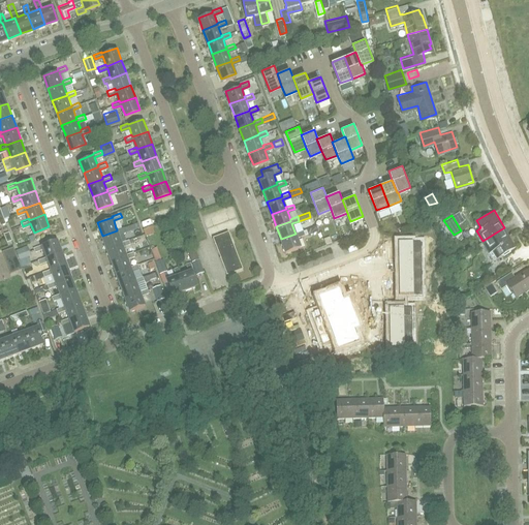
[(303,228),(304,233),(305,233),(305,234),(318,228),(316,223),(303,228)]
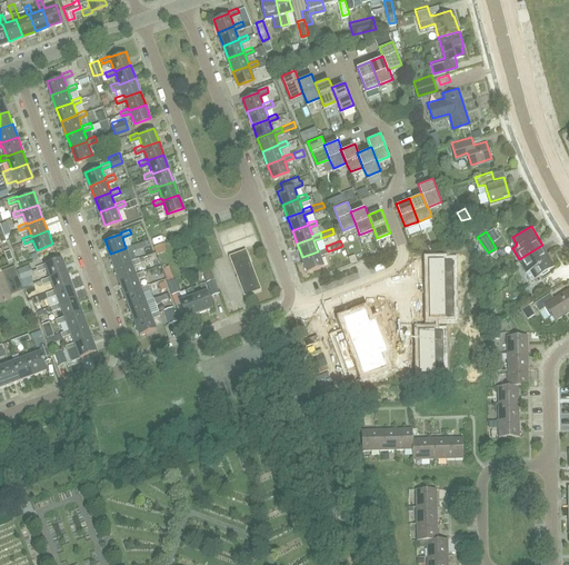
[(130,259),(127,250),(136,247),(133,243),(126,246),(126,248),(110,254),(115,267),(131,260),(130,259)]
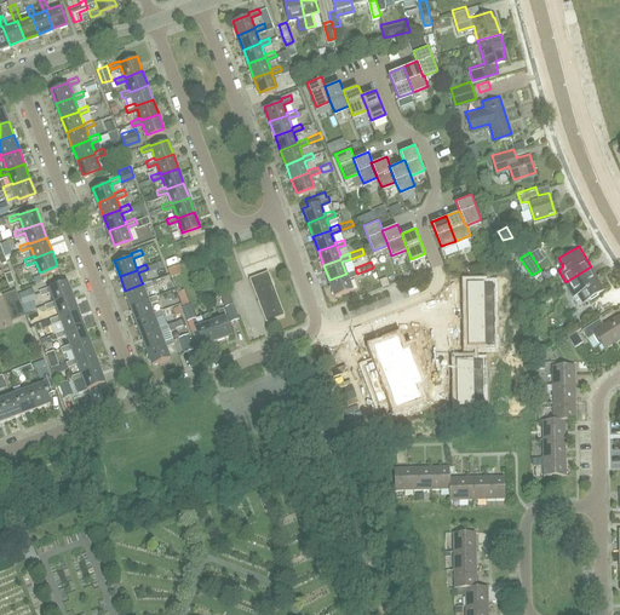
[(591,266),(566,282),(573,294),(579,291),(584,299),(603,287),(591,266)]
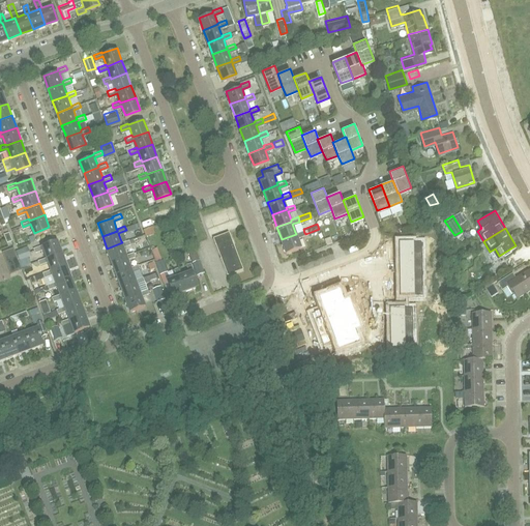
[(7,239),(12,237),(9,229),(3,231),(7,239)]
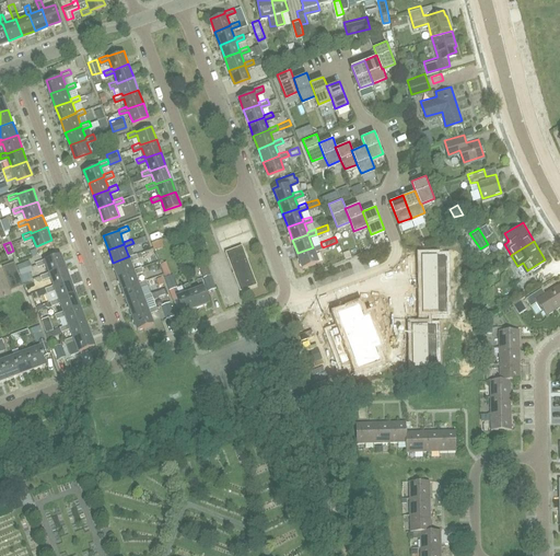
[(321,242),(312,245),(313,247),(298,253),(302,266),(317,261),(314,250),(322,247),(322,246),(321,242)]
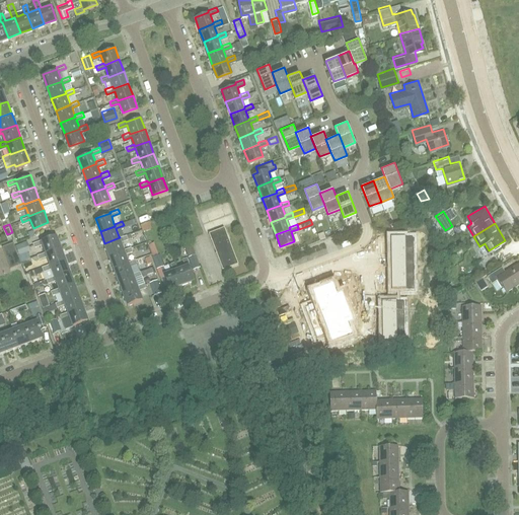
[(222,267),(237,262),(224,225),(209,230),(211,237),(222,267)]
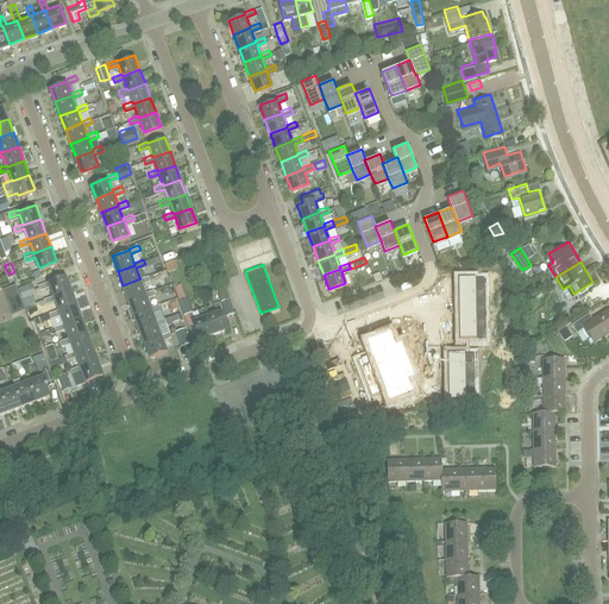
[(54,295),(70,288),(66,274),(49,280),(49,278),(39,282),(41,288),(50,284),(54,293),(54,295)]
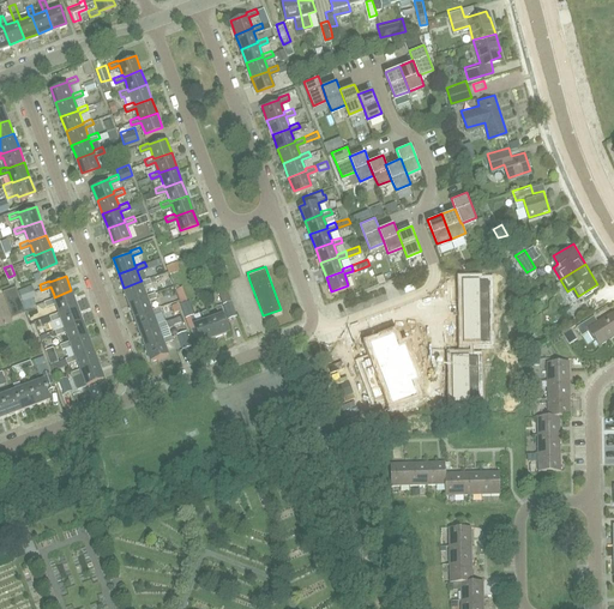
[(145,293),(143,284),(151,281),(150,276),(140,279),(142,281),(124,288),(130,301),(146,295),(145,293)]
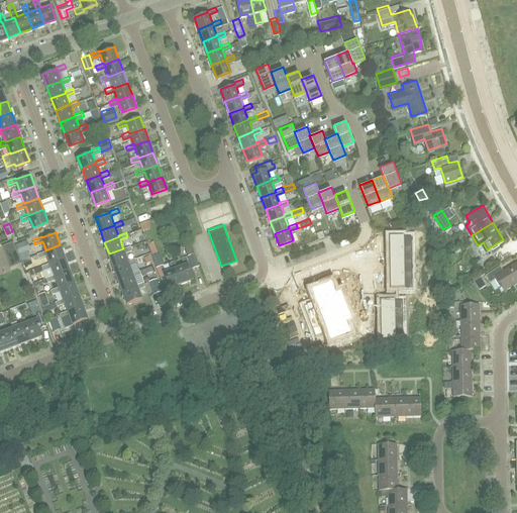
[(411,234),(389,234),(389,247),(411,247),(411,234)]
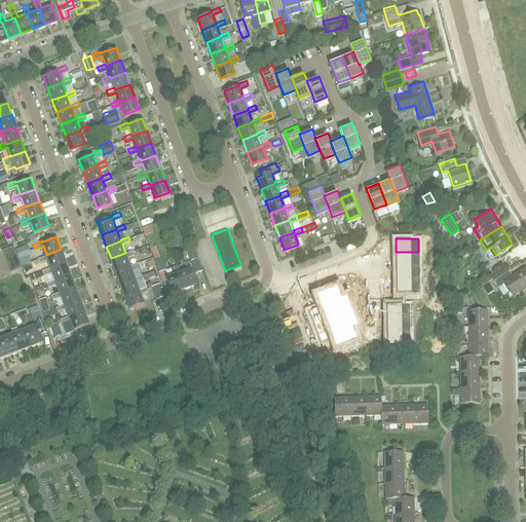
[(20,256),(31,251),(27,241),(15,246),(20,256)]
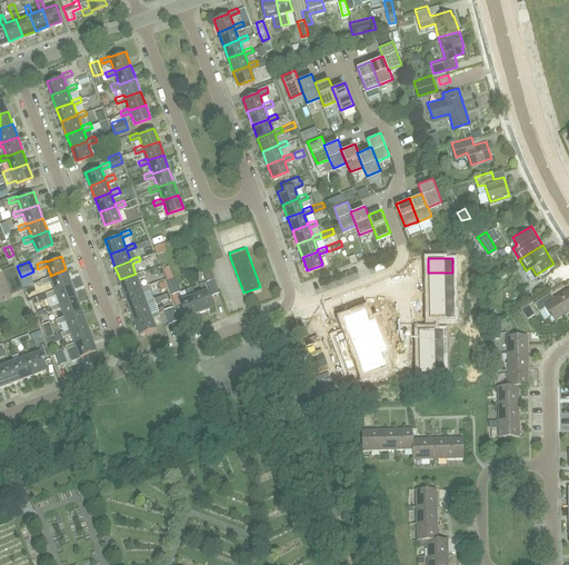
[(5,273),(18,268),(17,266),(16,263),(2,267),(5,273)]
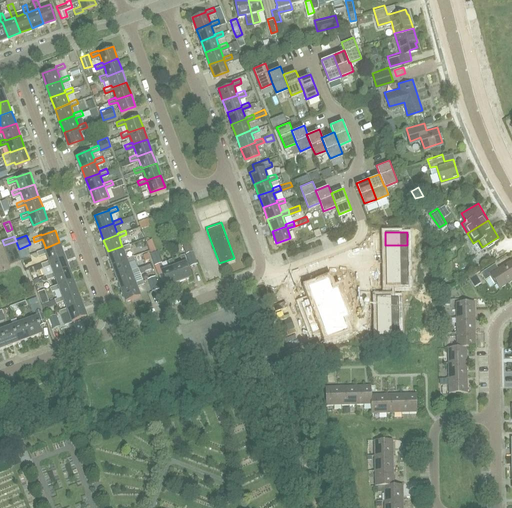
[(190,263),(197,260),(189,237),(182,240),(186,250),(186,251),(190,263)]
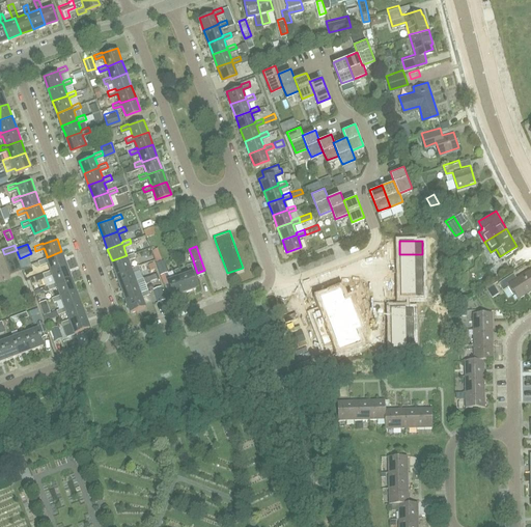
[(6,259),(19,255),(17,250),(4,254),(6,259)]
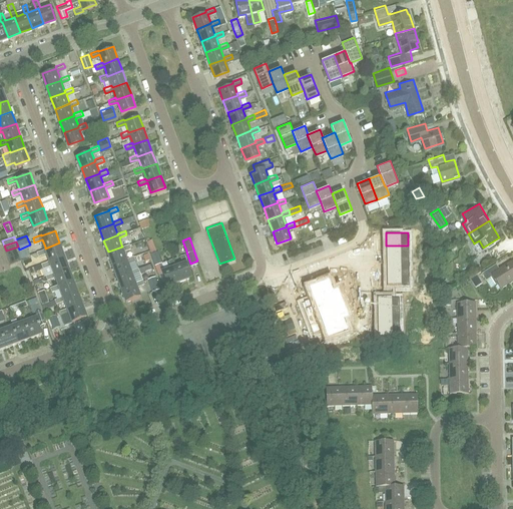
[(123,249),(131,246),(129,241),(121,244),(122,246),(108,251),(112,264),(127,259),(126,257),(123,249)]
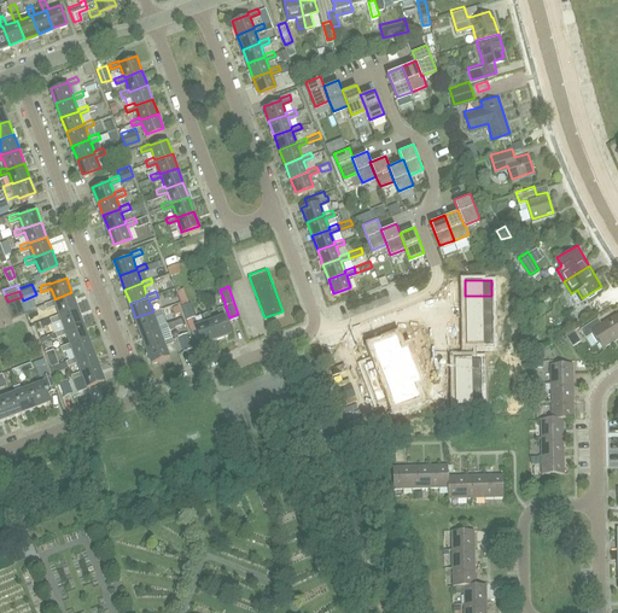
[(60,313),(77,307),(71,292),(54,299),(54,297),(39,303),(40,304),(45,307),(56,302),(59,311),(60,313)]
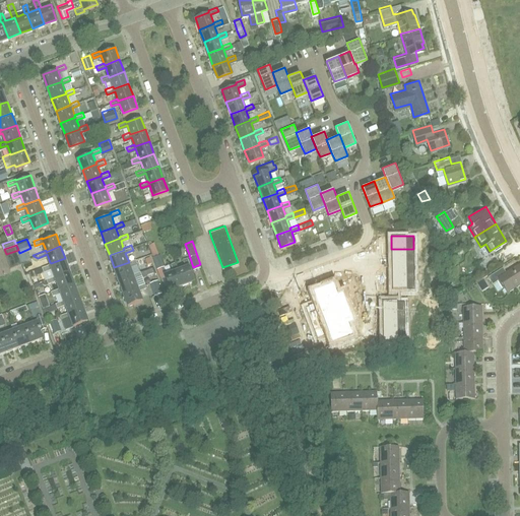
[(413,249),(391,249),(392,262),(414,262),(413,249)]
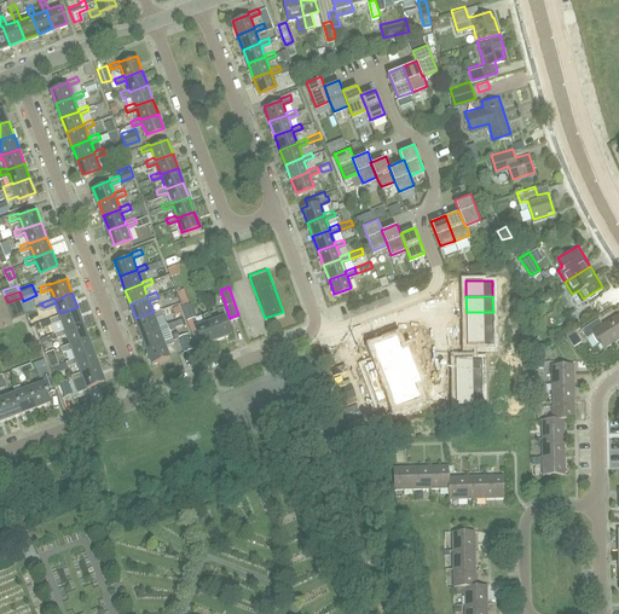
[(10,308),(23,302),(22,297),(7,302),(10,308)]
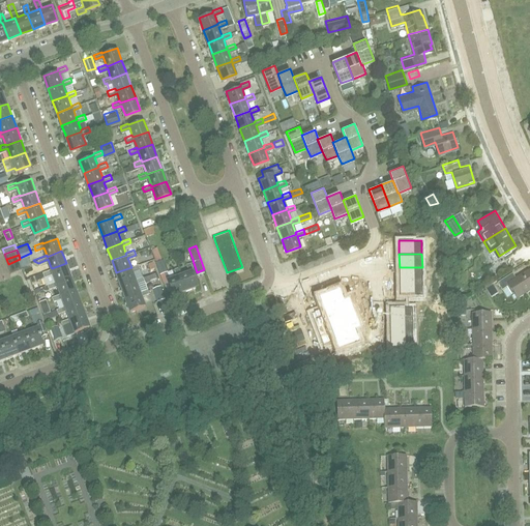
[(156,260),(155,260),(160,272),(167,269),(168,269),(167,265),(165,261),(164,258),(164,257),(162,257),(156,259),(156,260)]
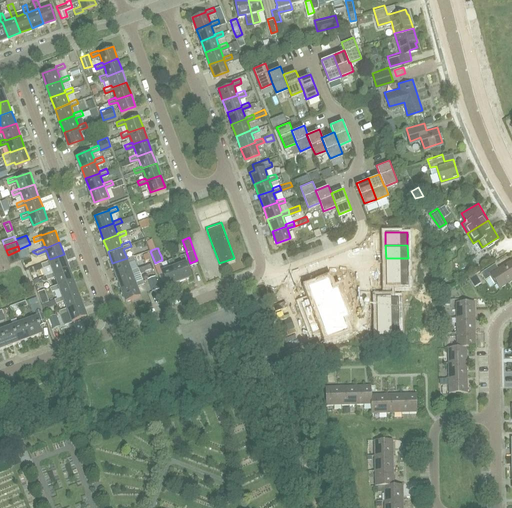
[(19,250),(8,255),(11,261),(22,257),(19,250)]
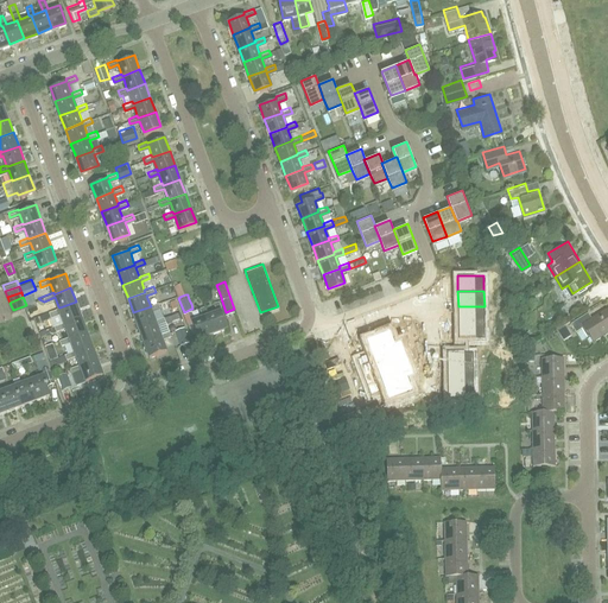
[(208,313),(206,313),(213,331),(227,327),(220,309),(222,309),(219,299),(213,300),(216,310),(208,313)]
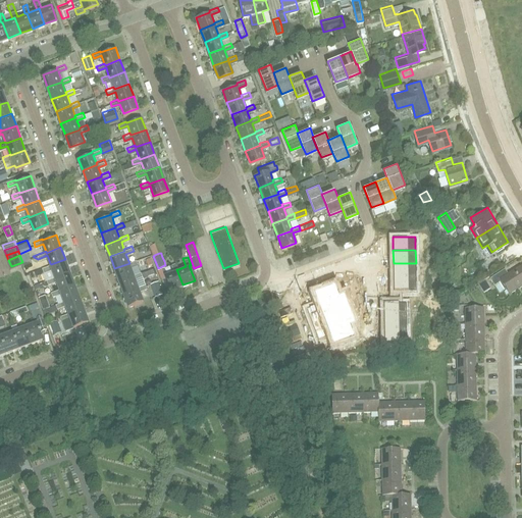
[(134,275),(133,273),(129,265),(138,262),(137,258),(128,261),(129,263),(114,268),(119,280),(134,275)]
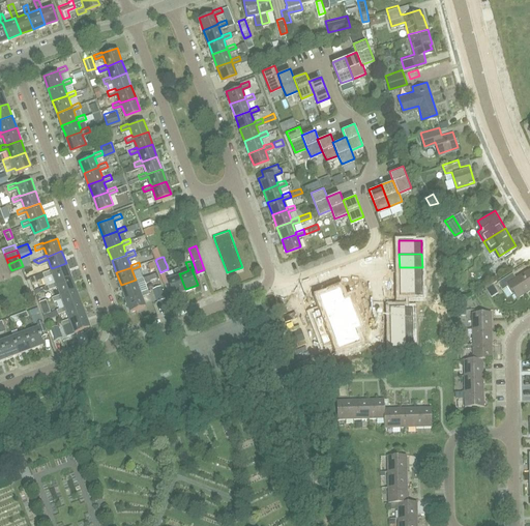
[(66,263),(52,268),(51,267),(42,270),(43,272),(45,274),(53,271),(56,280),(56,281),(70,275),(66,263)]
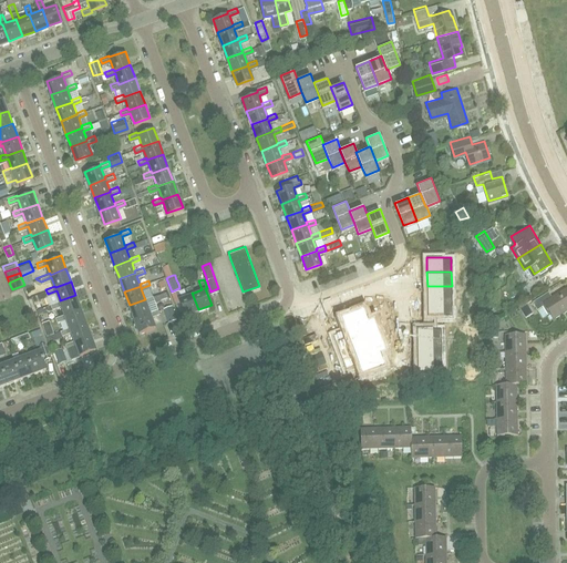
[(182,297),(178,298),(183,308),(185,315),(198,309),(192,293),(194,293),(191,284),(188,285),(185,286),(188,295),(182,297)]
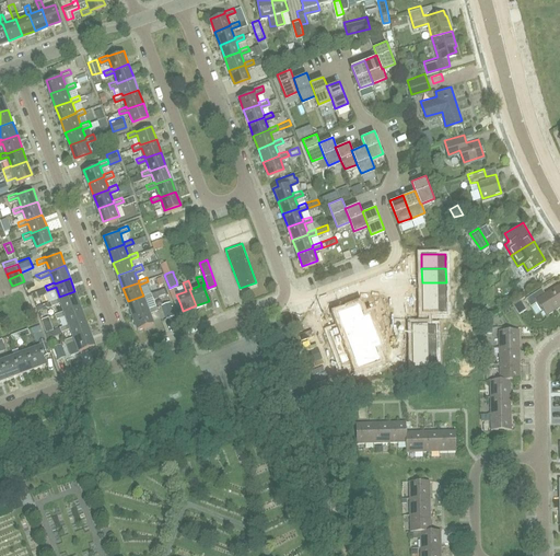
[(446,282),(422,282),(422,297),(446,296),(446,282)]
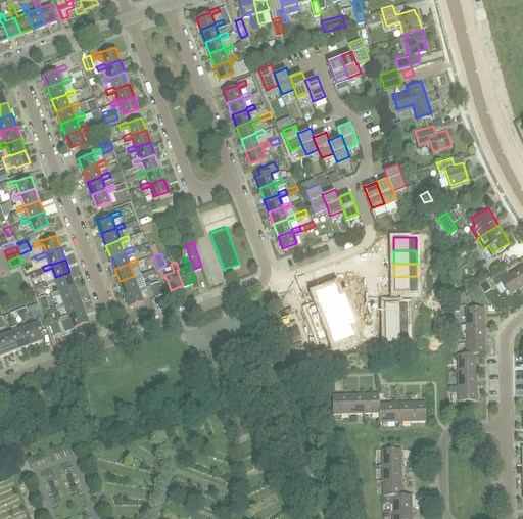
[(506,267),(490,276),(495,284),(503,279),(507,287),(510,291),(522,283),(522,266),(522,264),(509,272),(506,267)]
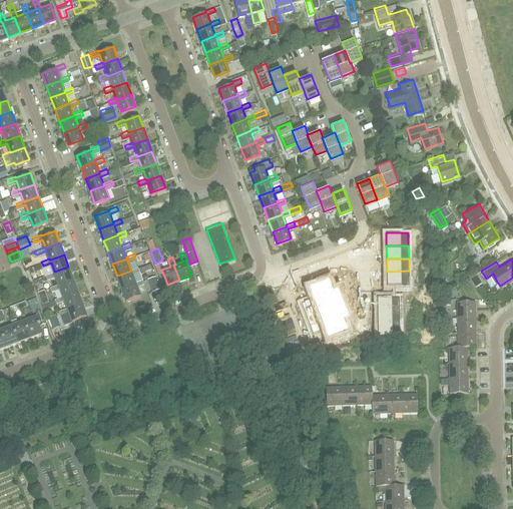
[(35,265),(29,267),(30,271),(41,267),(43,266),(42,264),(41,262),(35,265)]
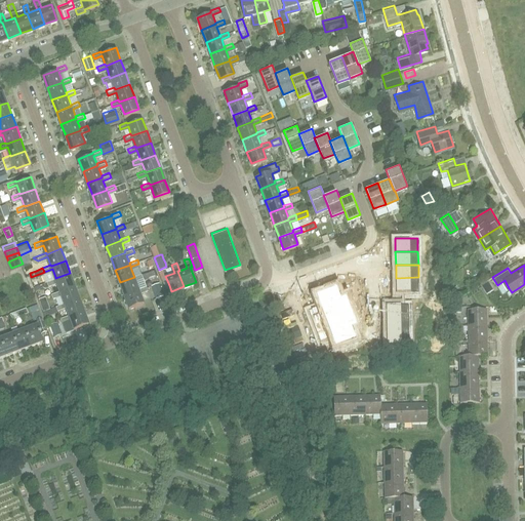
[(139,288),(138,287),(135,279),(144,277),(148,276),(146,271),(133,275),(134,277),(120,282),(124,294),(139,288)]
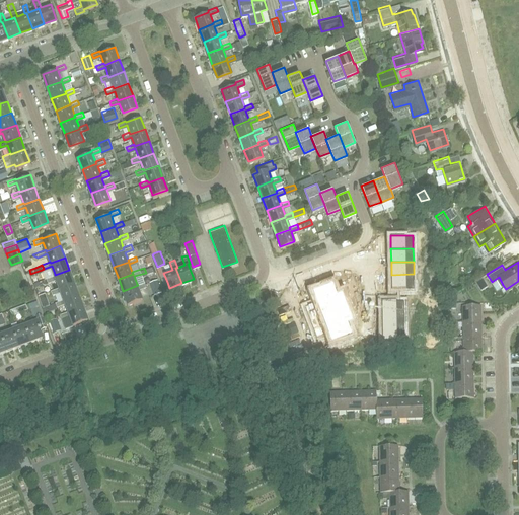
[(74,282),(69,270),(55,275),(55,274),(42,279),(43,281),(45,282),(56,278),(59,286),(60,287),(74,282)]
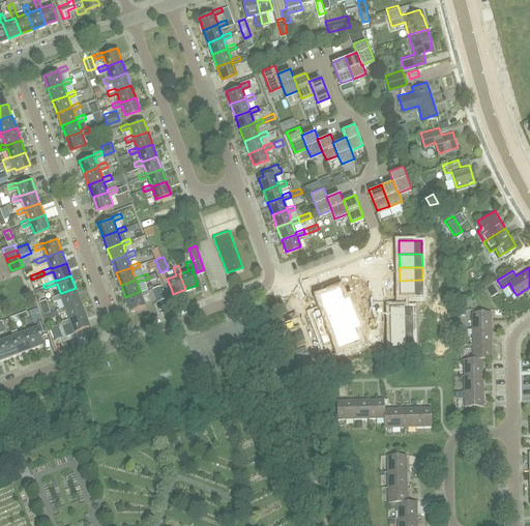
[(400,294),(422,293),(422,280),(400,281),(400,294)]
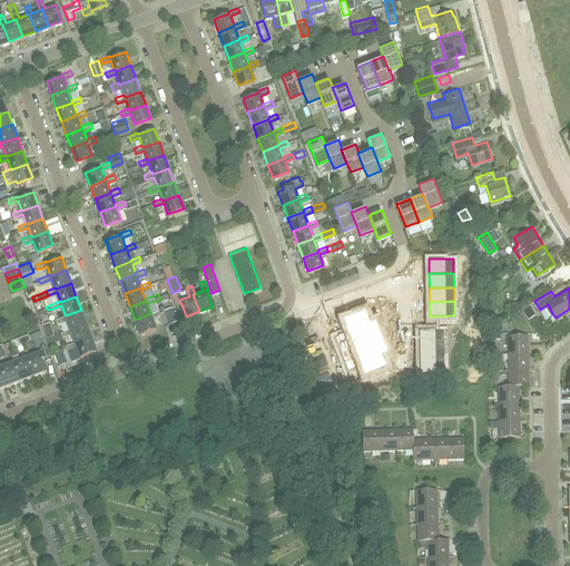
[(528,316),(536,311),(530,301),(522,306),(528,316)]
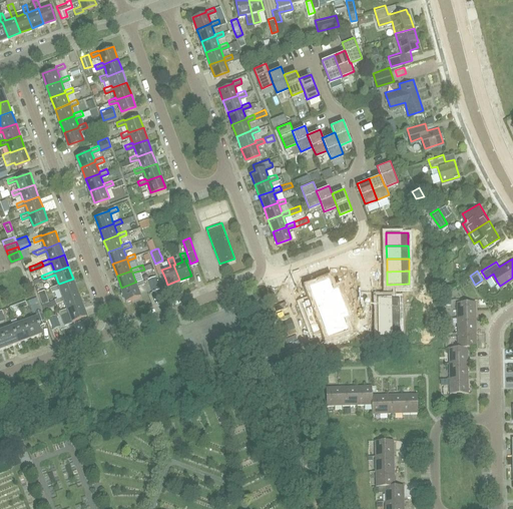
[(152,290),(159,286),(155,274),(147,277),(152,290)]
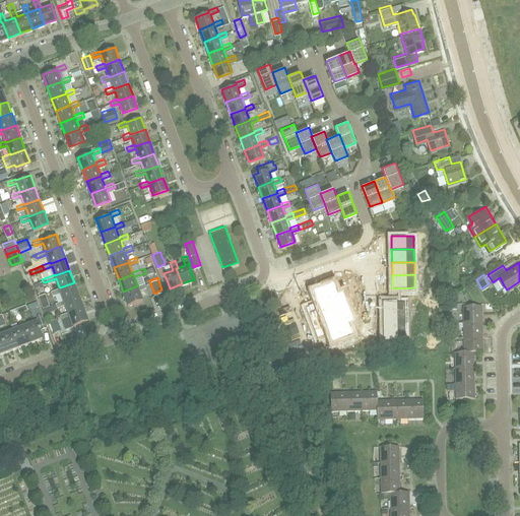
[(138,285),(123,292),(127,304),(142,299),(139,288),(146,286),(144,281),(137,284),(138,285)]
